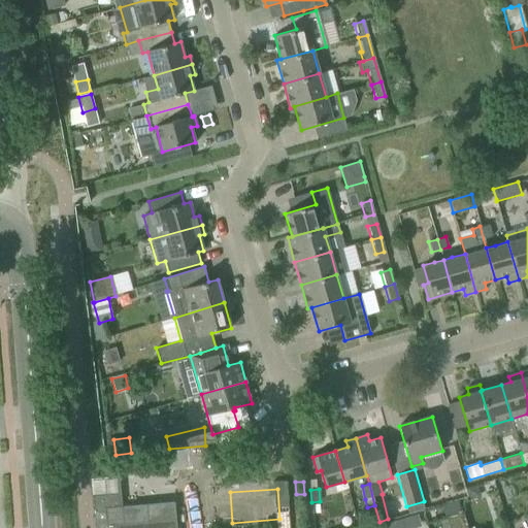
[(170,495),(123,498),(124,527),(132,527),(173,525),(170,495)]
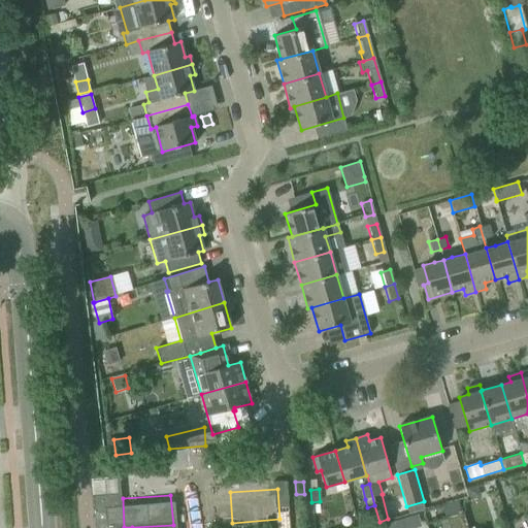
[(443,505),(447,517),(461,513),(458,500),(443,505)]
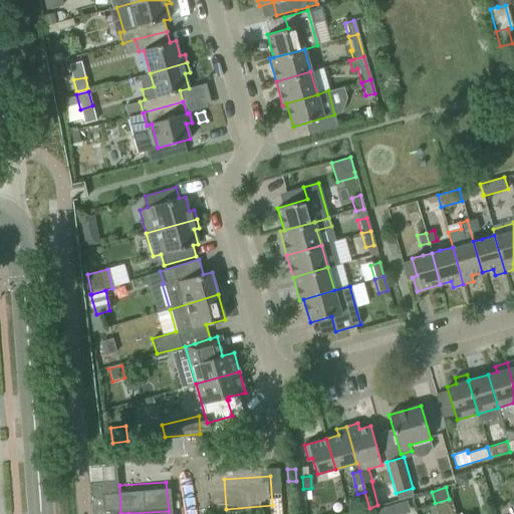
[(419,513),(411,495),(389,504),(392,513),(419,513)]
